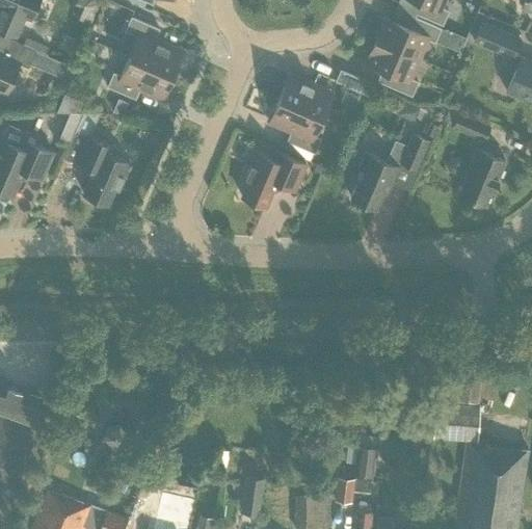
[(0,0),(0,6),(0,7),(0,31),(16,40),(25,18),(31,21),(40,0),(0,0)]
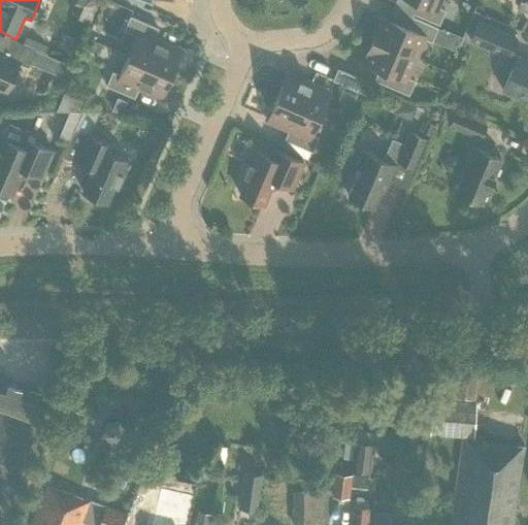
[(99,0),(76,0),(74,7),(79,9),(75,19),(90,26),(101,1),(99,0)]
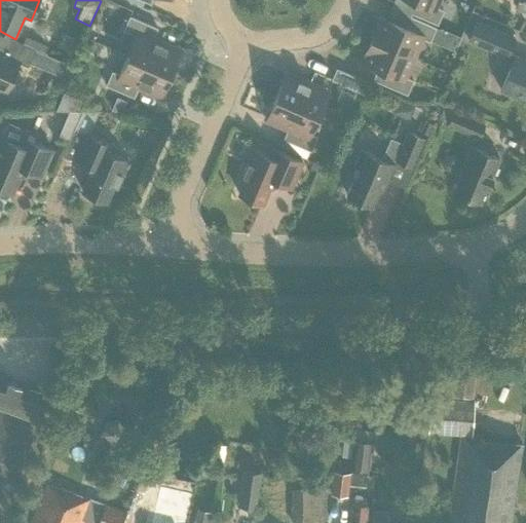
[(406,0),(414,4),(410,15),(438,27),(444,13),(436,9),(440,0),(406,0)]
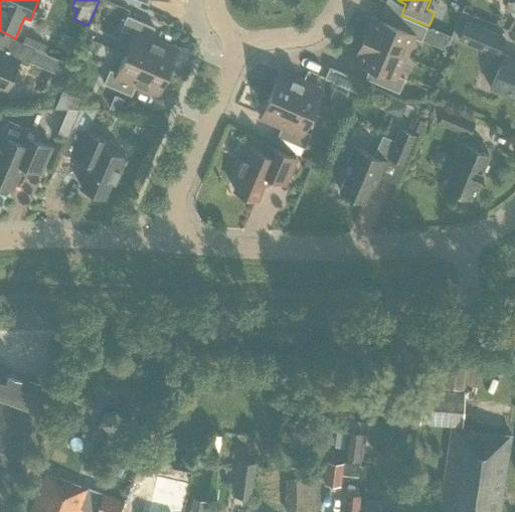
[(514,0),(508,0),(505,9),(514,13),(514,0)]
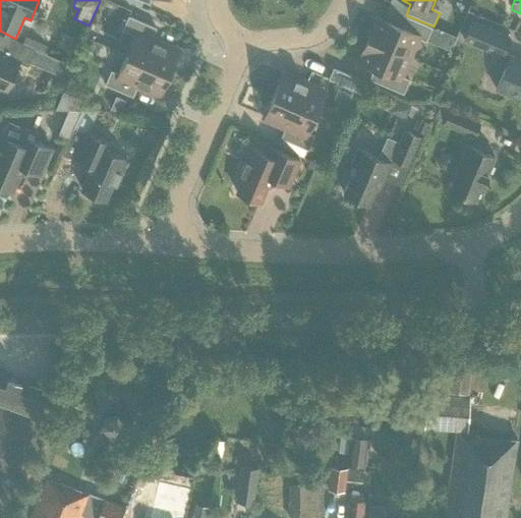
[(135,39),(127,57),(168,75),(178,53),(152,42),(157,31),(128,18),(122,33),(135,39)]
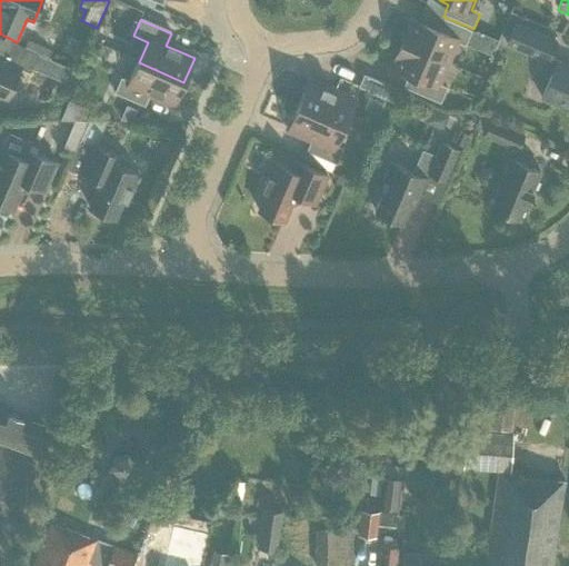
[(413,22),(402,46),(448,66),(457,45),(466,48),(472,33),(441,20),(437,32),(413,22)]
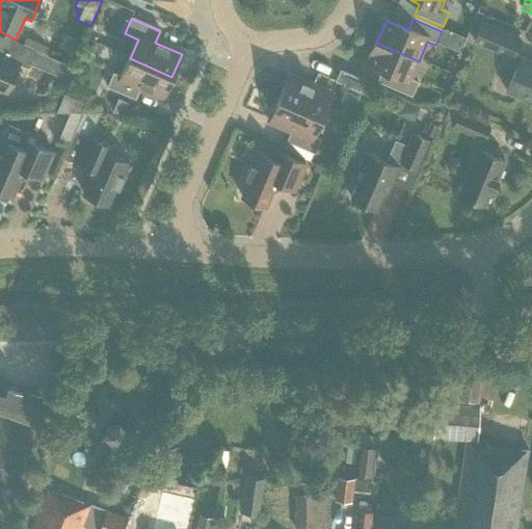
[(512,59),(521,41),(482,24),(474,44),(512,59)]
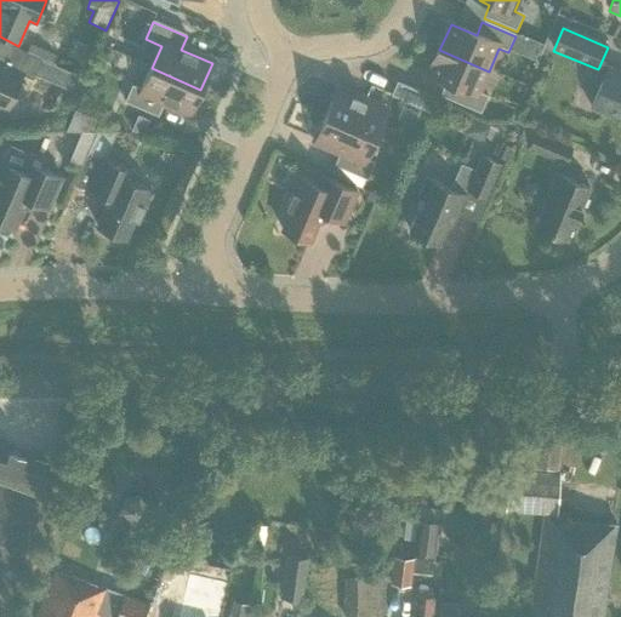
[(0,44),(0,108),(7,112),(22,76),(33,81),(35,76),(43,80),(50,80),(55,68),(41,62),(0,44)]
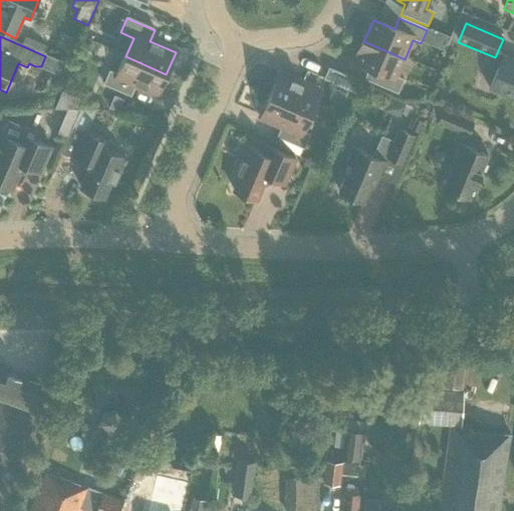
[(363,41),(354,63),(375,72),(370,83),(398,95),(404,81),(397,78),(405,59),(363,41)]
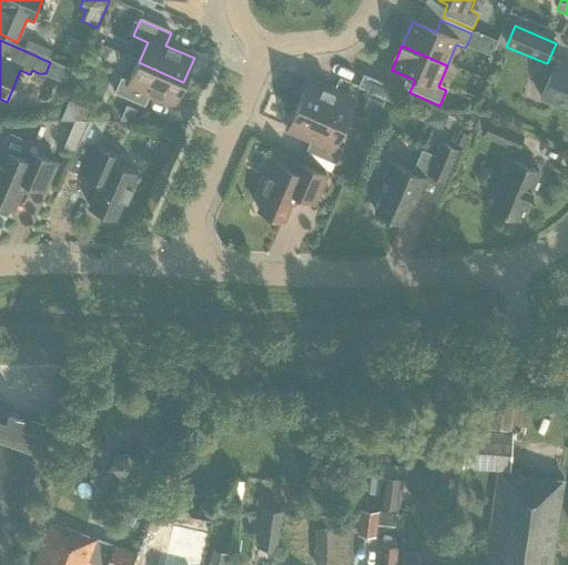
[(114,96),(144,108),(150,96),(173,106),(183,82),(139,62),(130,83),(121,80),(114,96)]
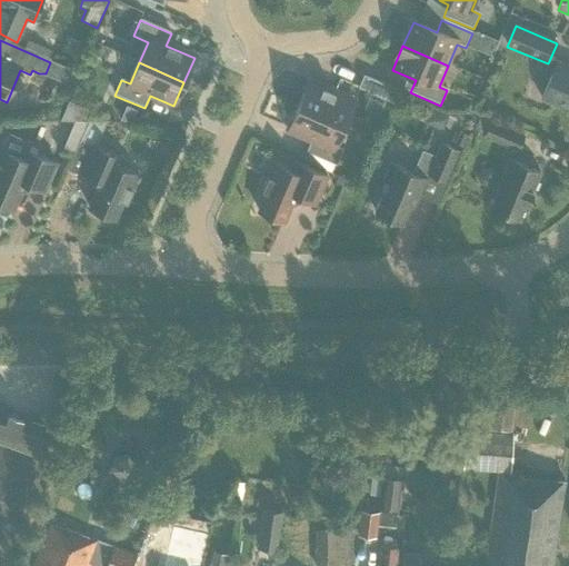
[(561,103),(568,106),(568,68),(558,63),(541,101),(559,108),(561,103)]
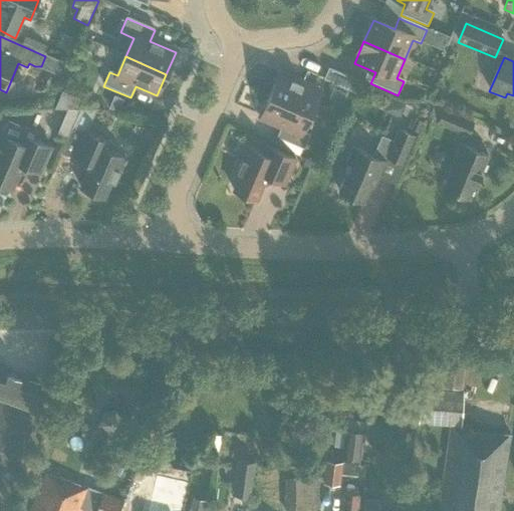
[(57,61),(52,73),(65,79),(71,67),(57,61)]
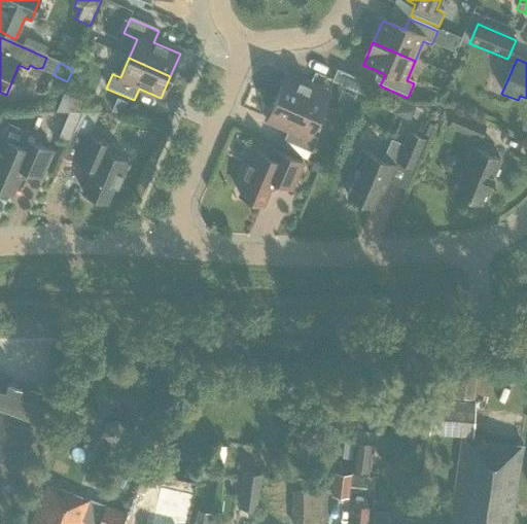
[(338,71),(332,82),(360,95),(365,83),(338,71)]
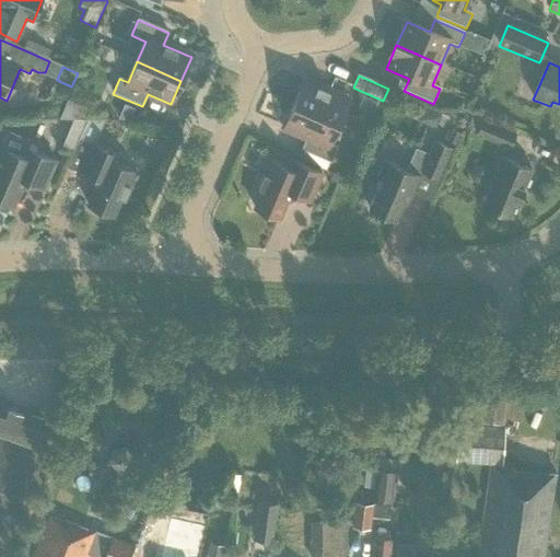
[(304,82),(294,105),(338,125),(349,101),(304,82)]
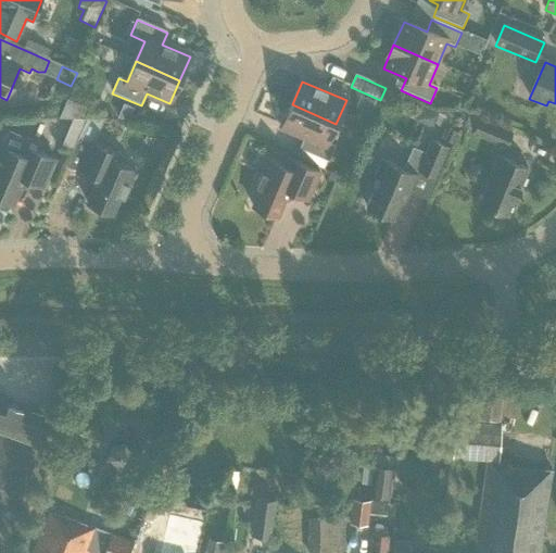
[(67,100),(59,120),(75,120),(81,120),(86,109),(67,100)]
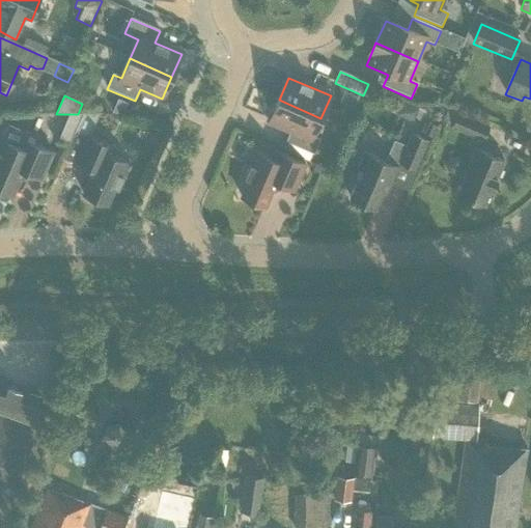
[(279,100),(270,122),(291,132),(286,143),(314,156),(320,141),(312,138),(320,118),(279,100)]
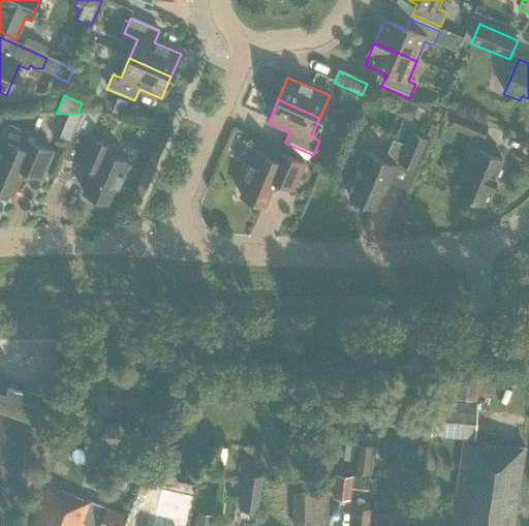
[(118,100),(113,114),(123,114),(127,104),(118,100)]
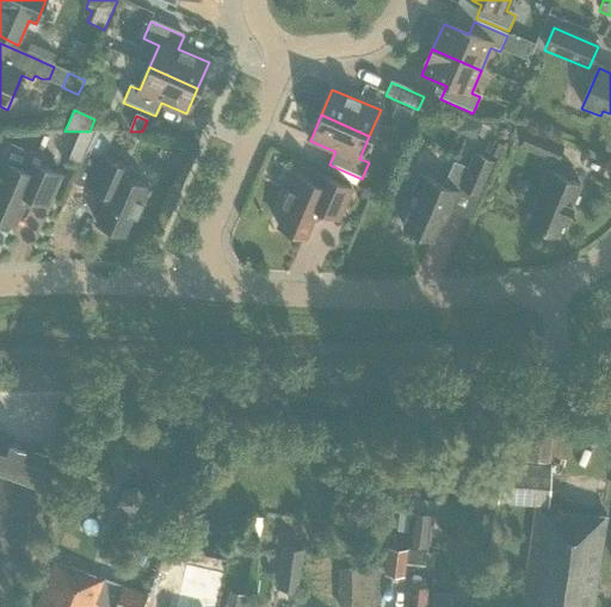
[(463,121),(457,135),(475,142),(481,129),(463,121)]
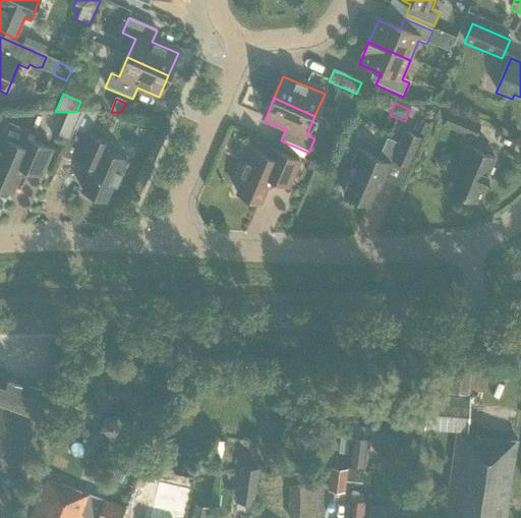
[(440,109),(436,118),(446,122),(450,113),(440,109)]
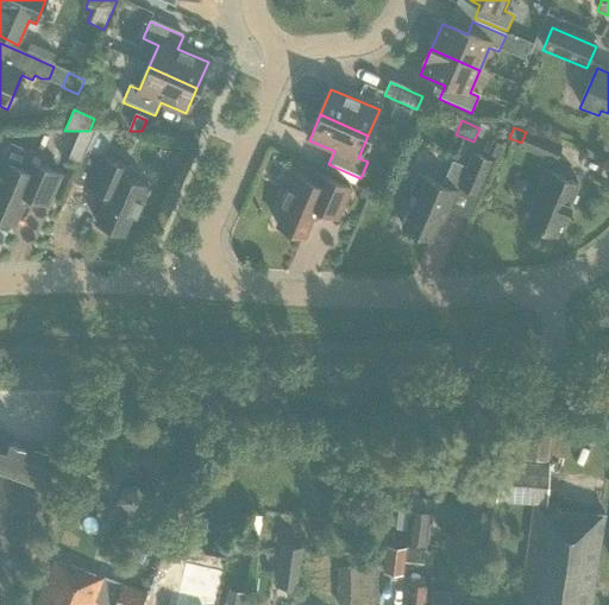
[(82,131),(69,159),(81,164),(87,152),(95,131),(89,131),(82,131)]
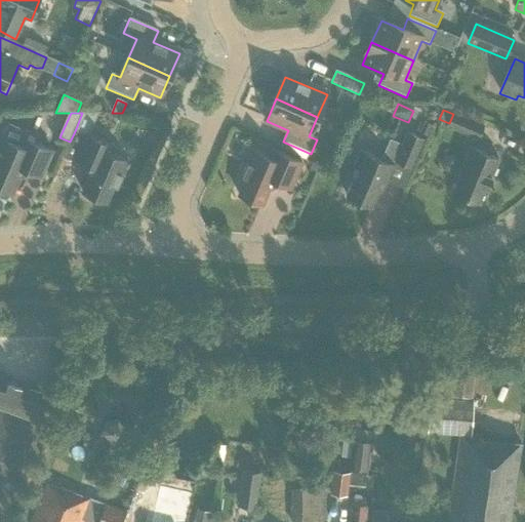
[(449,123),(448,127),(478,141),(484,127),(453,114),(449,123)]
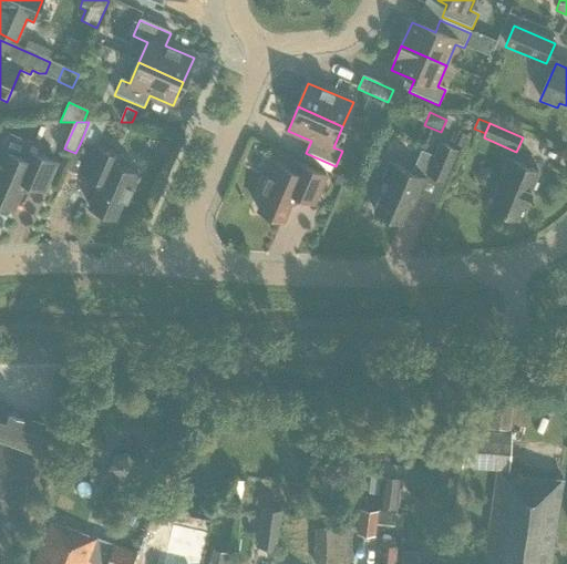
[(164,141),(160,151),(167,154),(172,144),(164,141)]
